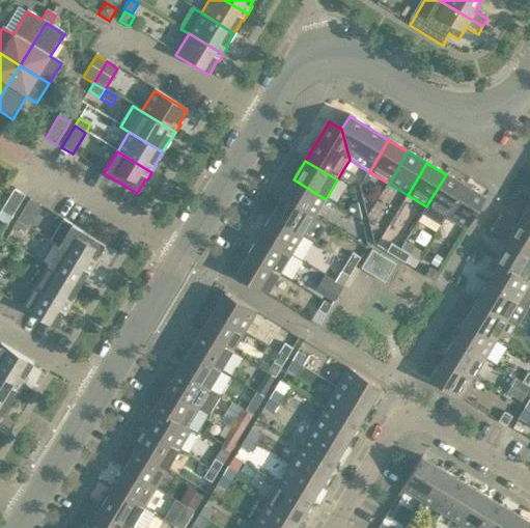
[(355,175),(343,169),(338,178),(350,185),(355,175)]
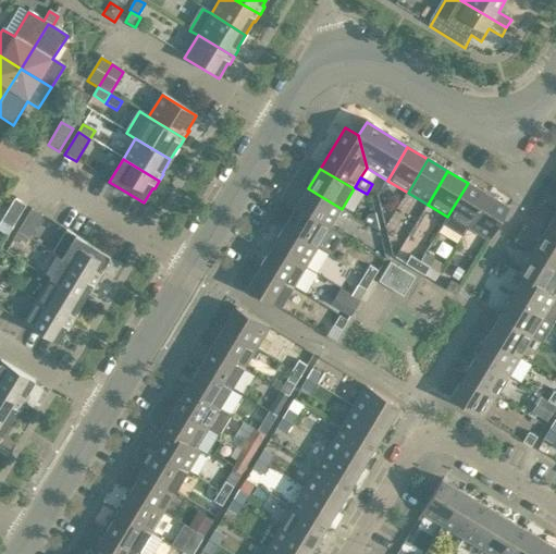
[(468,183),(447,217),(442,226),(462,238),(468,229),(487,196),(468,183)]
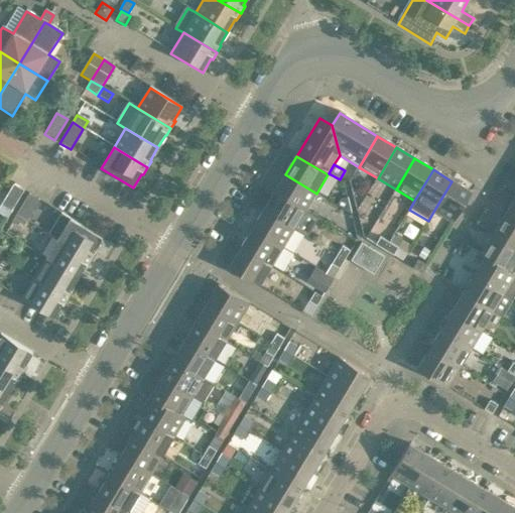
[(316,194),(285,174),(274,194),(305,212),(316,194)]
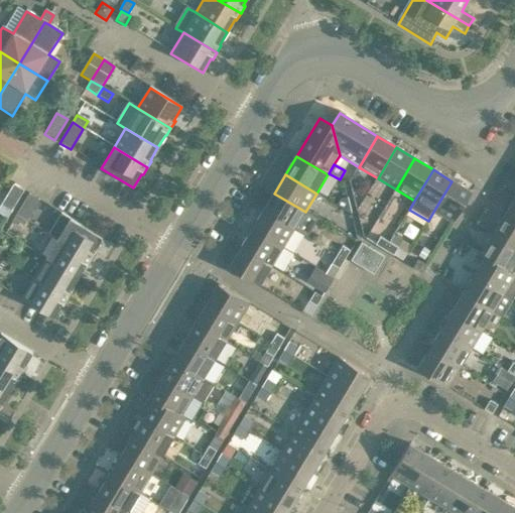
[(453,224),(472,193),(452,181),(433,212),(453,224)]
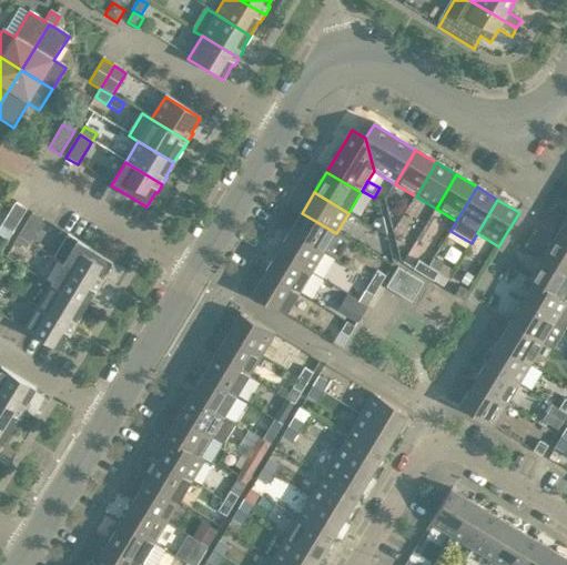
[(14,204),(1,228),(12,234),(26,211),(14,204)]
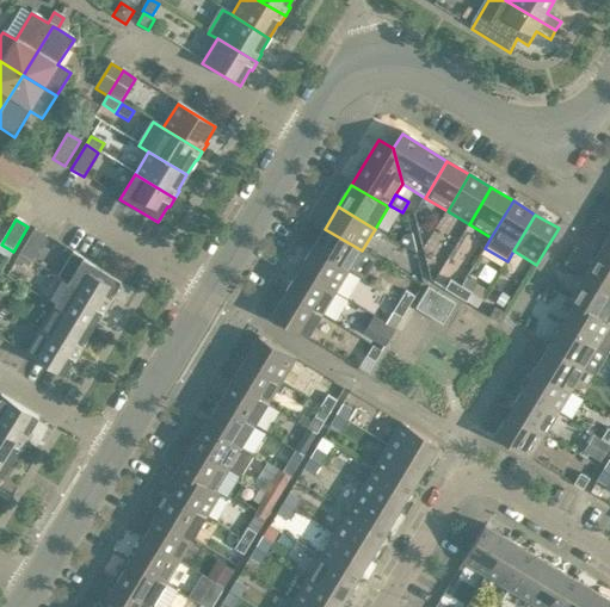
[(362,251),(325,229),(312,251),(347,273),(362,251)]
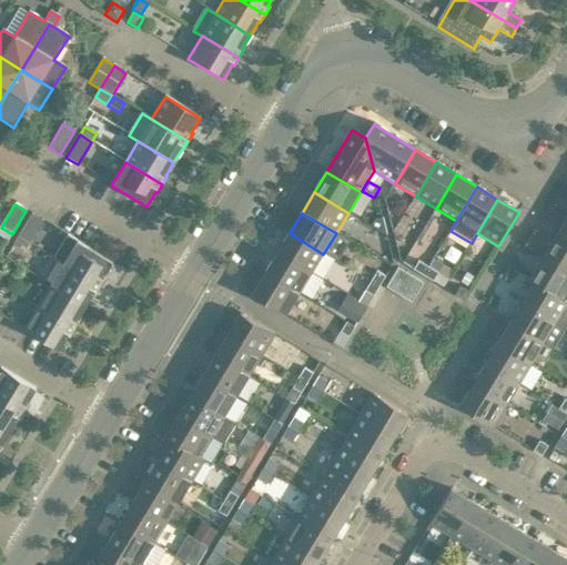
[(43,222),(32,214),(18,238),(29,244),(43,222)]
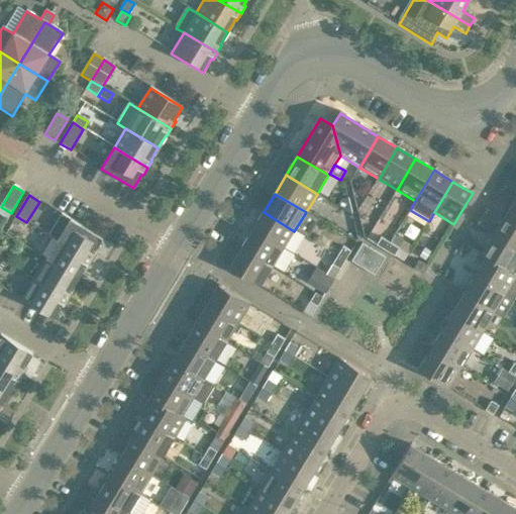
[(504,217),(515,224),(515,198),(515,199),(504,217)]
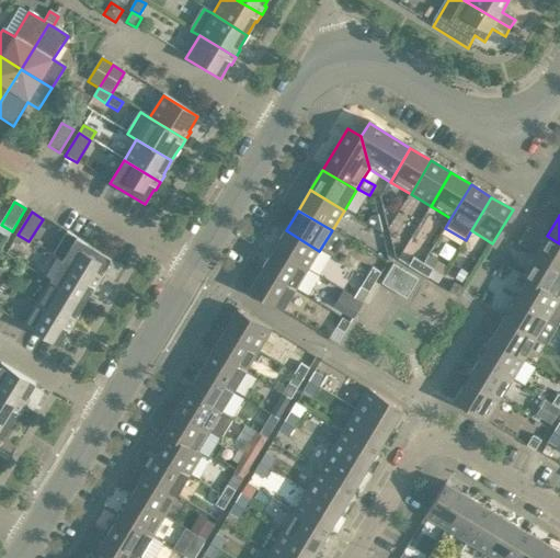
[(319,251),(286,230),(273,250),(307,271),(319,251)]
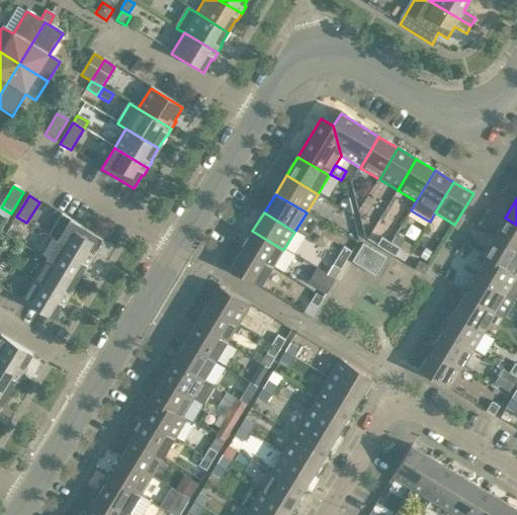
[(96,254),(94,254),(102,240),(62,216),(50,236),(58,241),(91,261),(96,254)]
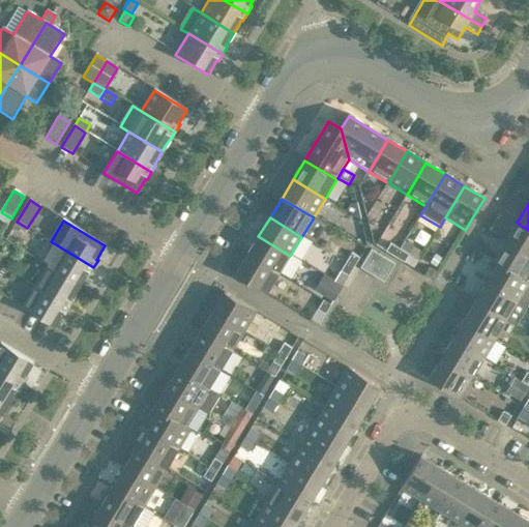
[(12,229),(23,236),(27,228),(17,222),(12,229)]
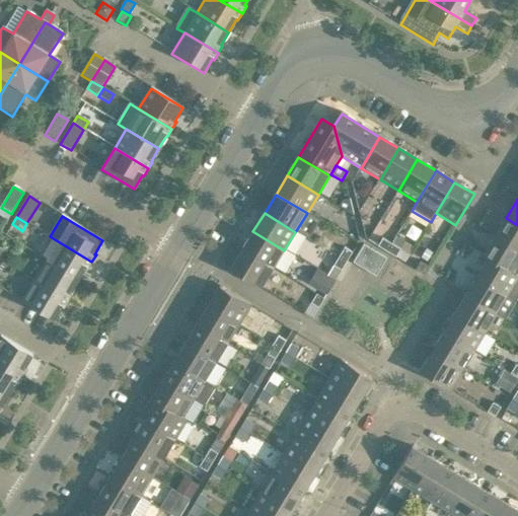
[(495,237),(517,251),(517,225),(506,218),(495,237)]
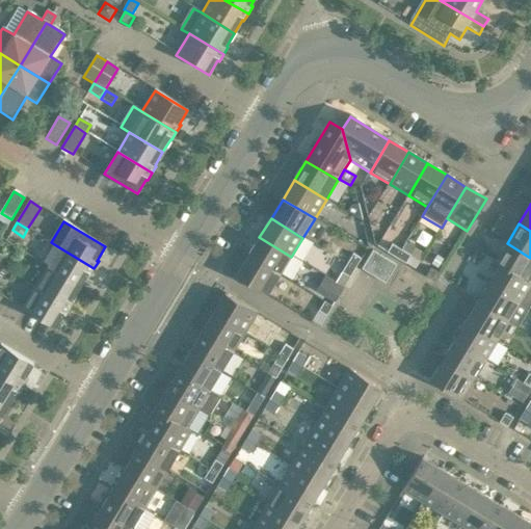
[(291,257),(259,237),(247,257),(280,276),(291,257)]
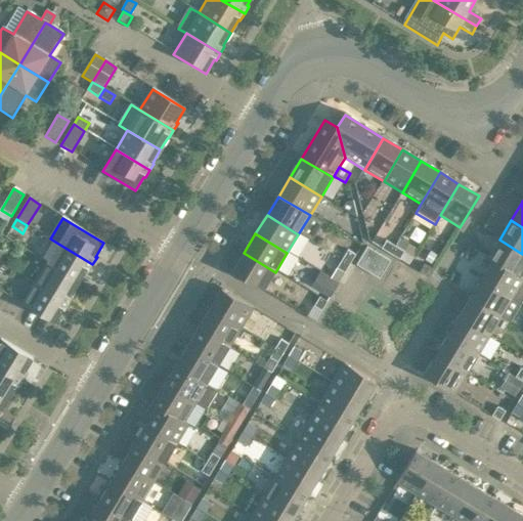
[(399,240),(395,248),(404,253),(408,246),(399,240)]
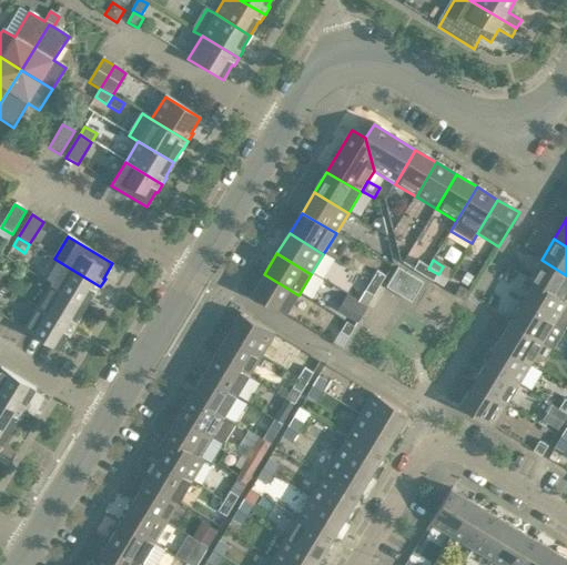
[(528,281),(534,284),(534,283),(564,301),(564,300),(566,294),(566,275),(542,260),(528,281)]
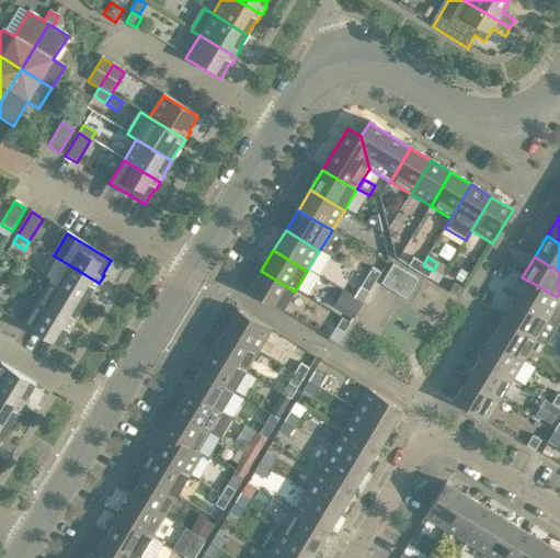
[(413,259),(408,268),(418,274),(423,265),(413,259)]
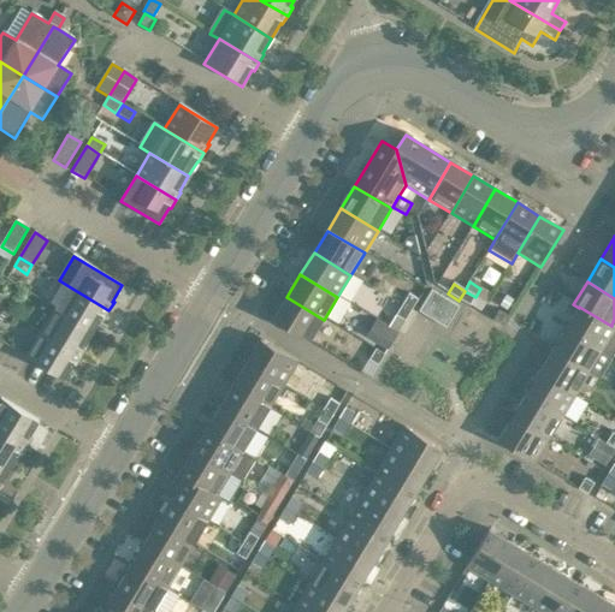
[(102,318),(104,319),(108,310),(69,286),(54,310),(93,333),(102,318)]
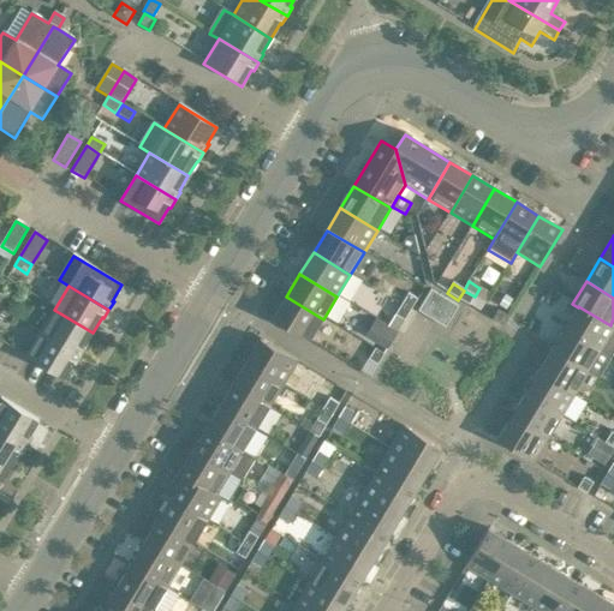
[(469,306),(475,297),(464,291),(458,300),(469,306)]
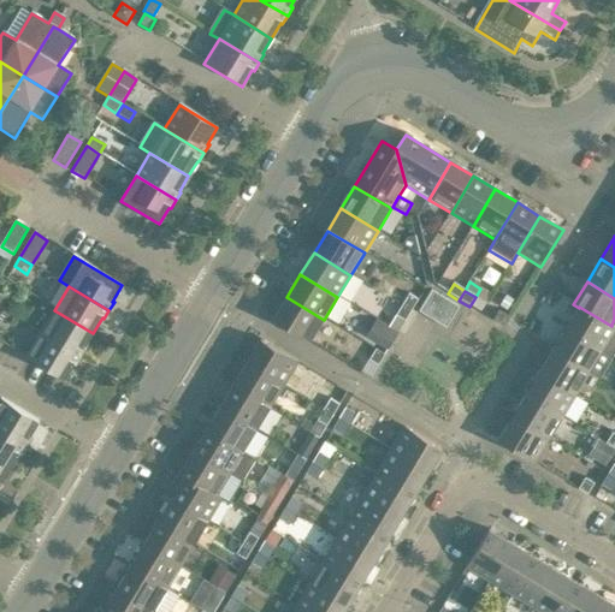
[(441,297),(432,292),(425,302),(435,308),(441,297)]
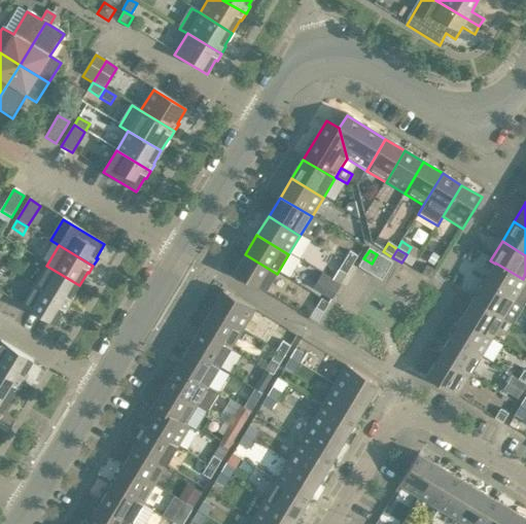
[(357,257),(349,252),(344,262),(352,267),(357,257)]
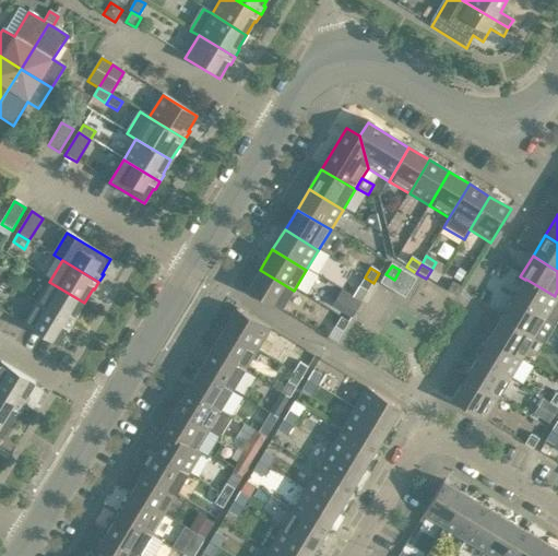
[(248,291),(281,311),(294,291),(260,270),(248,291)]
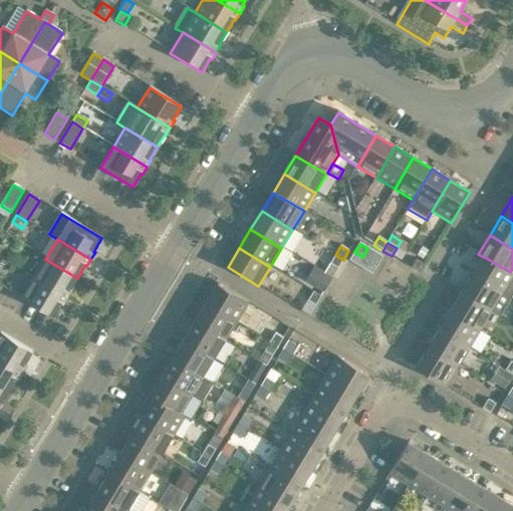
[(367,248),(362,257),(369,261),(375,253),(367,248)]
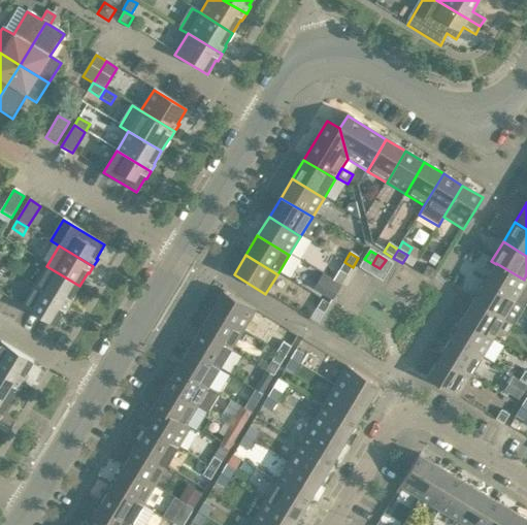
[(364,259),(359,268),(366,273),(372,264),(364,259)]
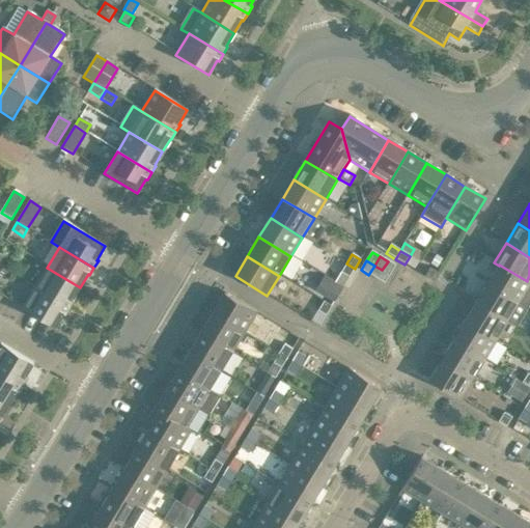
[(382,270),(390,275),(395,266),(388,261),(382,270)]
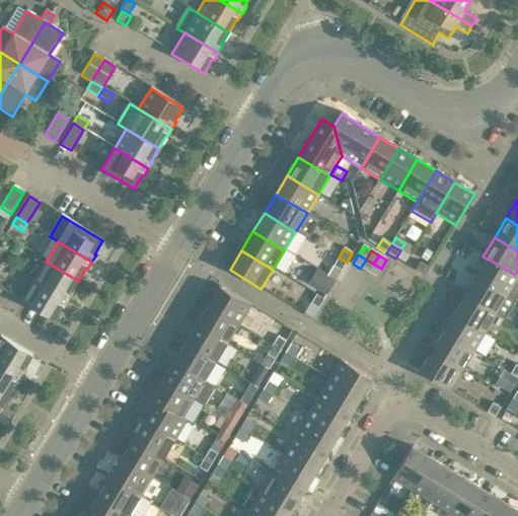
[(334,267),(341,272),(347,263),(339,258),(334,267)]
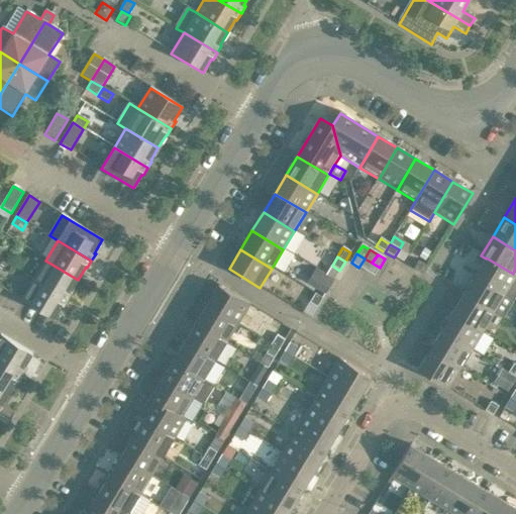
[(515,297),(515,275),(513,273),(513,274),(486,258),(486,259),(475,277),(514,300),(515,297)]
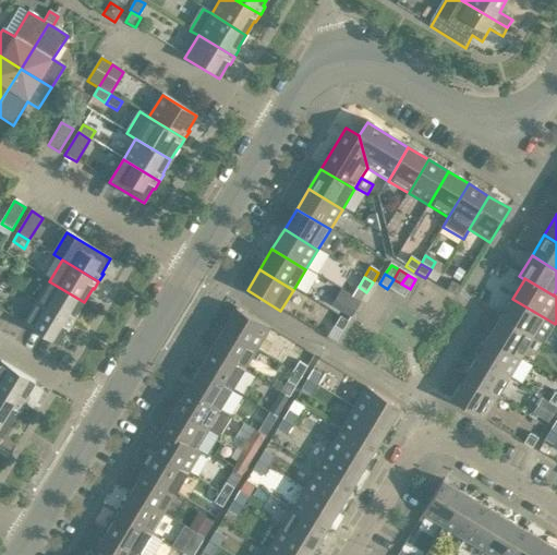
[(394,279),(387,289),(396,293),(401,284),(394,279)]
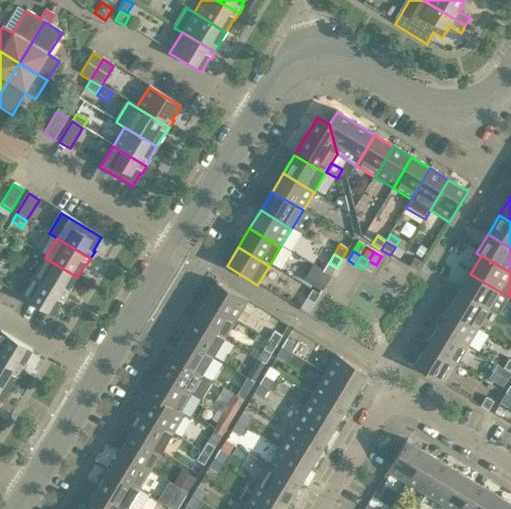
[(71,290),(69,290),(77,277),(45,258),(34,277),(67,297),(71,290)]
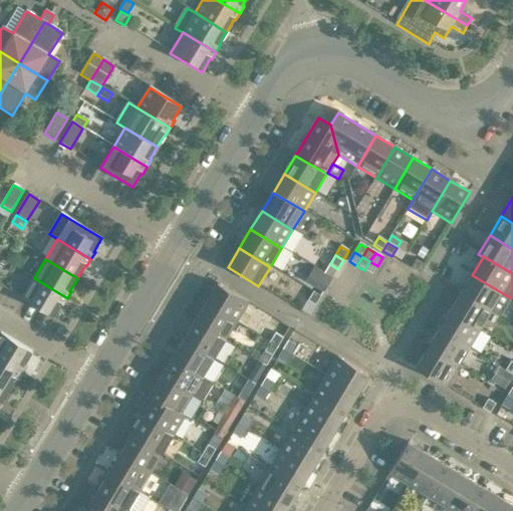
[(426,265),(416,260),(412,268),(421,273),(426,265)]
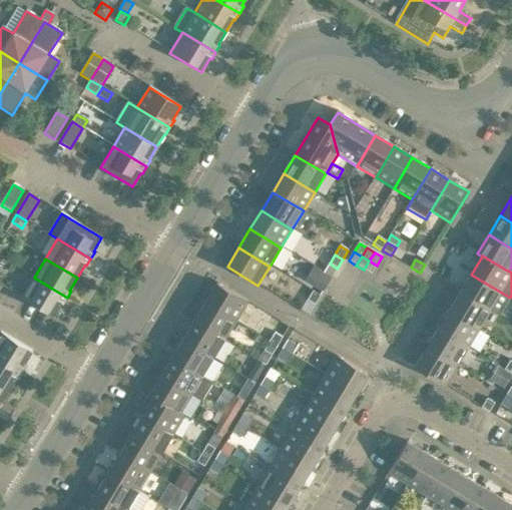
[(364,270),(372,275),(377,266),(369,261),(364,270)]
